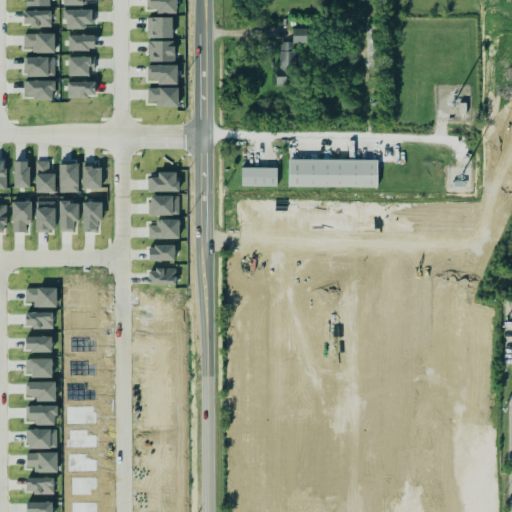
[(176,12),(175,0),(146,0),(146,9),(156,9),(156,13),(176,12)]
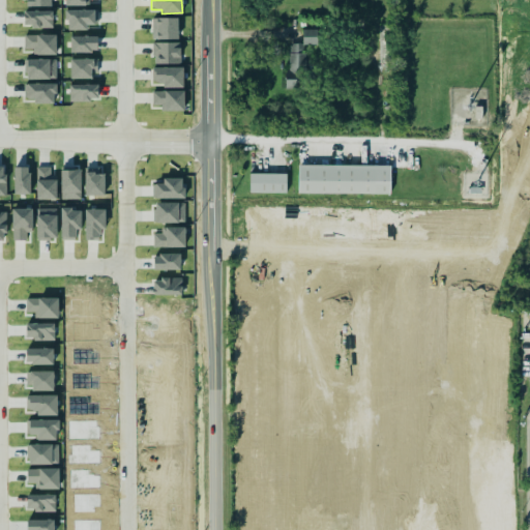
[(24,27),(53,26),(52,9),(23,10),(24,27)]
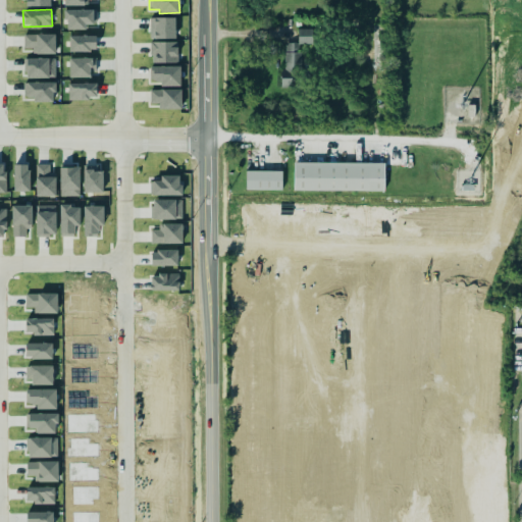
[(95,9),(65,9),(64,29),(86,30),(87,23),(95,23),(95,9)]
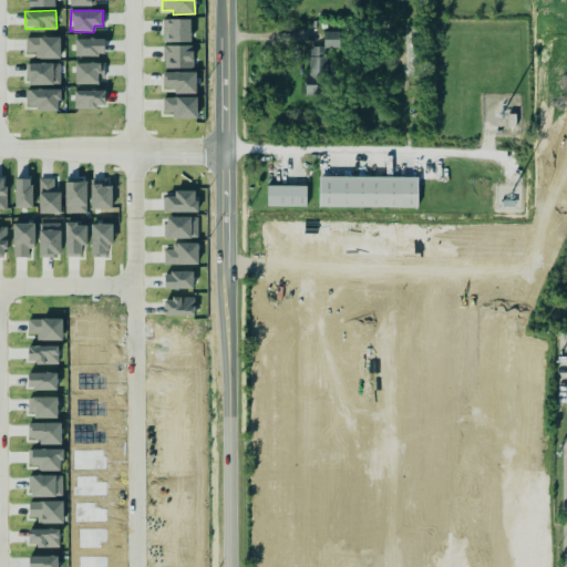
[(191,41),(189,18),(163,19),(163,41),(191,41)]
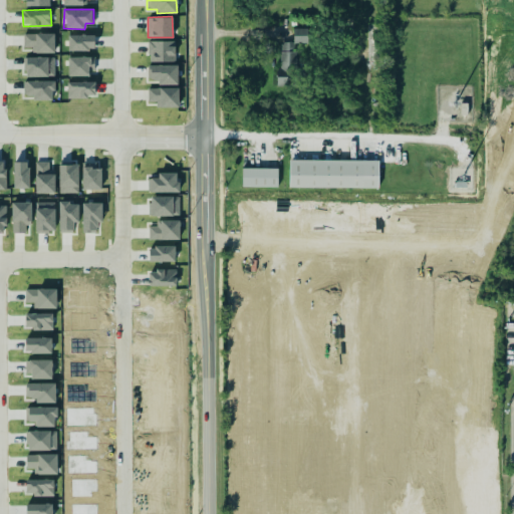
[(307,42),(306,28),(293,28),(293,41),(277,42),(278,85),(295,84),(294,43),(307,42)]
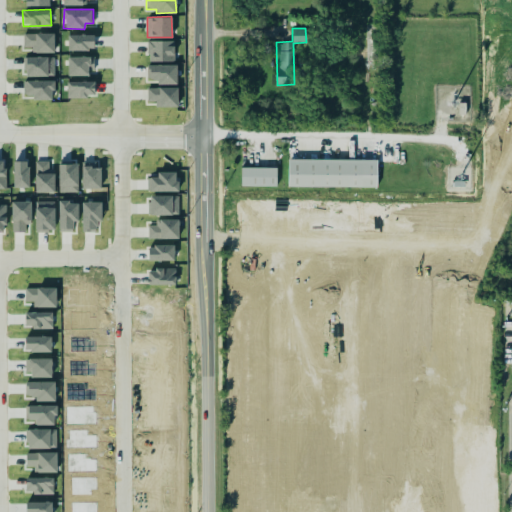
[(54,52),(54,33),(23,33),(23,46),(31,46),(31,52),(54,52)]
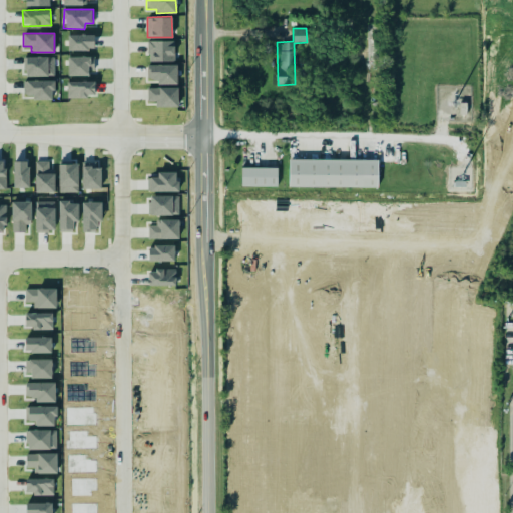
[(68,49),(94,49),(94,34),(68,34),(68,49)]
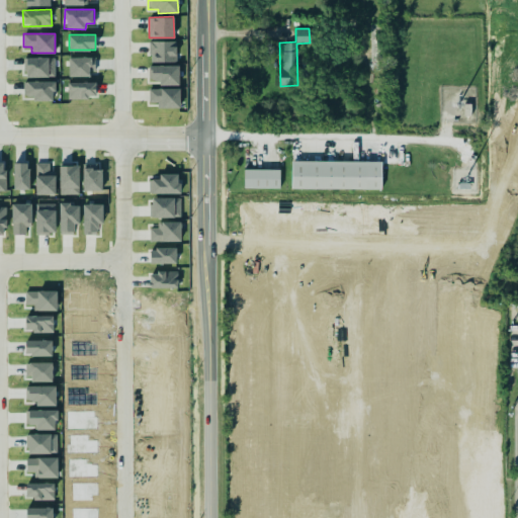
[(150,62),(176,62),(176,40),(150,41),(150,62)]
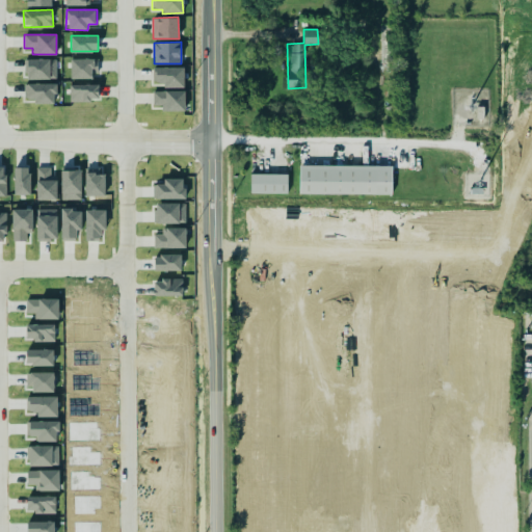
[(56,58),(25,59),(26,79),(56,78),(56,58)]
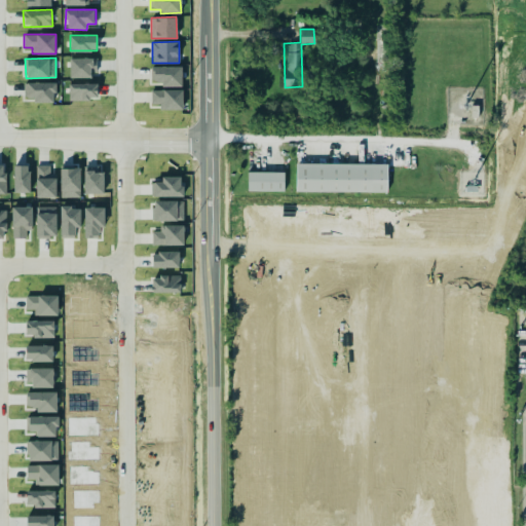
[(69,59),(70,78),(92,77),(91,58),(69,59)]
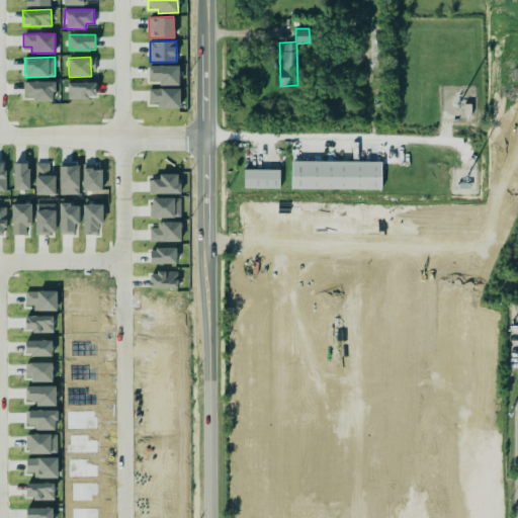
[(149,65),(149,81),(159,81),(159,85),(178,85),(179,65),(149,65)]
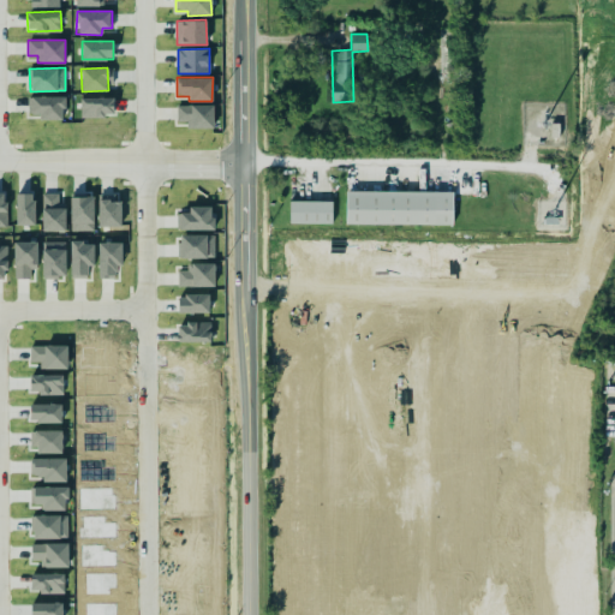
[(64,120),(64,96),(28,96),(28,114),(39,114),(39,119),(64,120)]
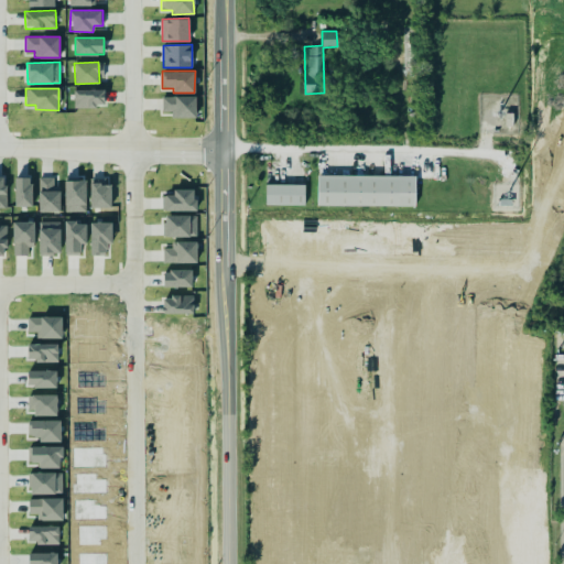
[(74,89),(74,107),(104,106),(104,89),(74,89)]
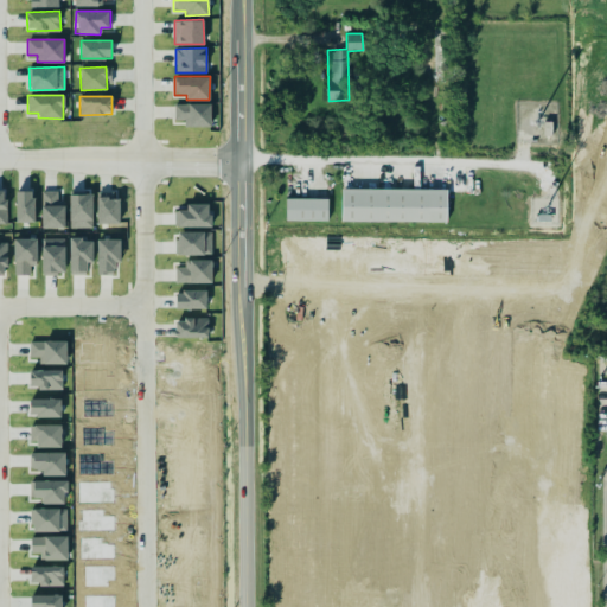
[(211,103),(174,103),(174,120),(184,121),(184,126),(210,127),(211,103)]
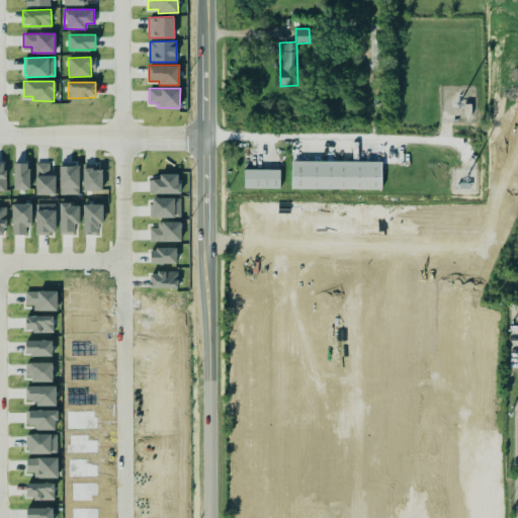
[(381,161),(291,160),(291,188),(380,189),(381,161)]
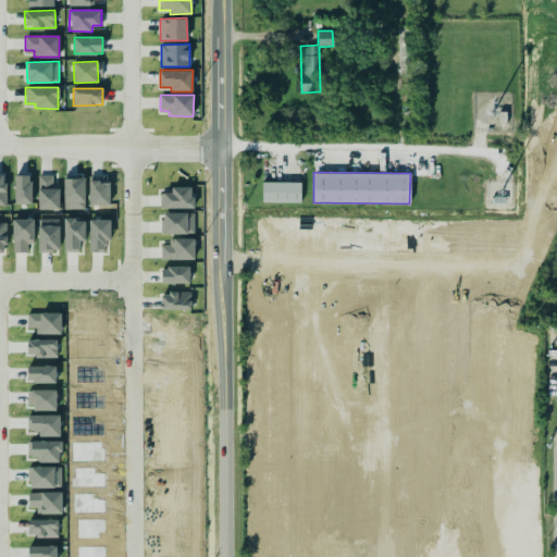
[(14,175),(14,203),(31,203),(29,174),(14,175)]
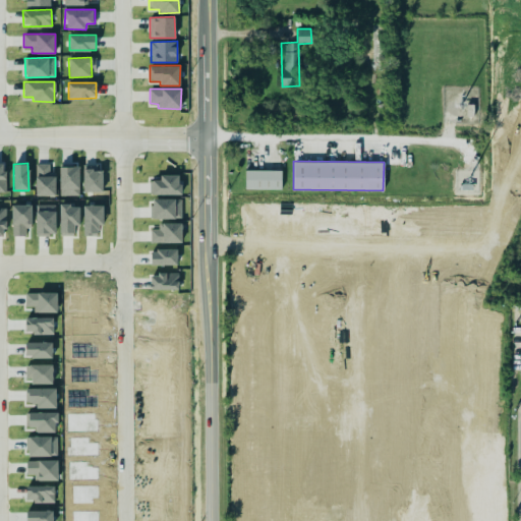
[(36,195),(55,195),(54,163),(36,164),(36,195)]
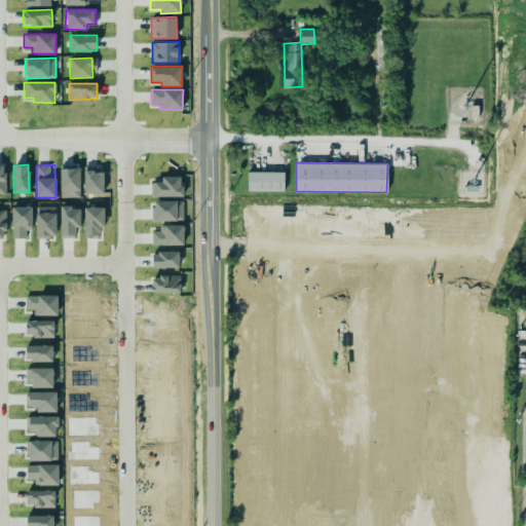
[(60,168),(72,168),(80,168),(79,197),(61,197),(61,191),(60,191),(60,168)]
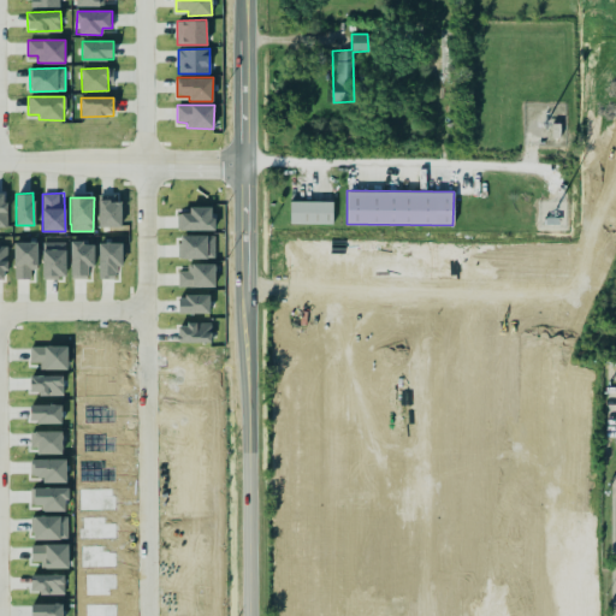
[(120,202),(122,226),(99,227),(98,200),(110,200),(110,202),(120,202)]
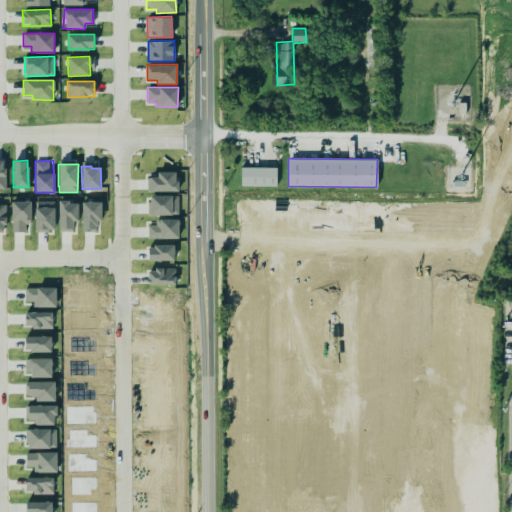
[(276,186),(276,167),(241,167),(240,185),(276,186)]
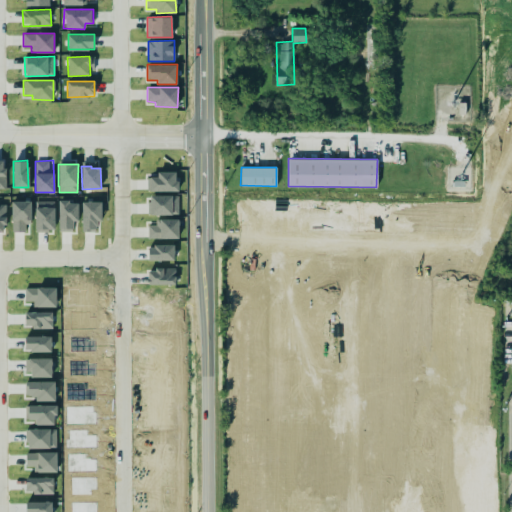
[(150,177),(158,177),(158,172),(175,172),(175,181),(178,181),(178,191),(150,191),(150,177)]
